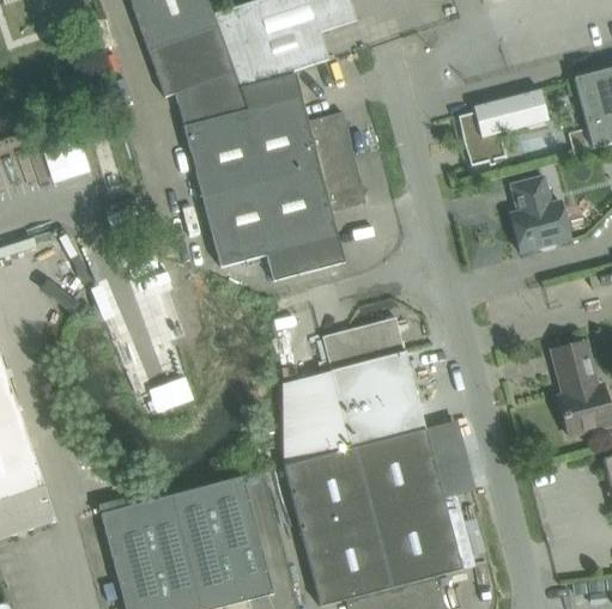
[(176,91),(179,102),(240,86),(213,12),(208,0),(131,0),(165,95),(176,91)]
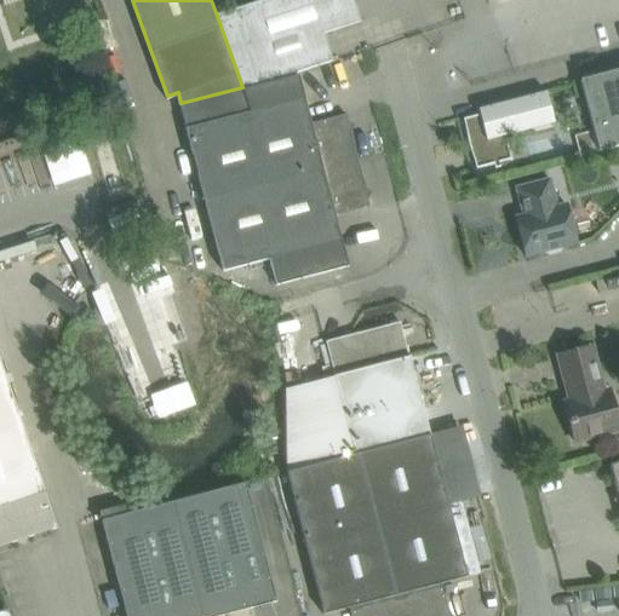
[(254,0),(216,12),(242,87),(244,87),(333,58),(325,30),(361,18),(355,0),(254,0)]
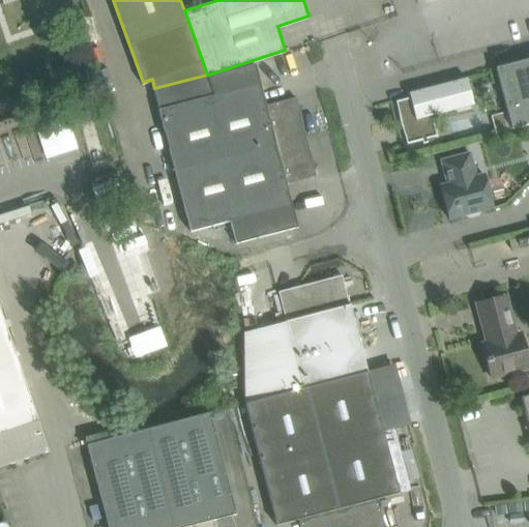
[(528,56),(497,65),(508,113),(493,116),(495,129),(512,125),(512,126),(528,122),(528,56)]
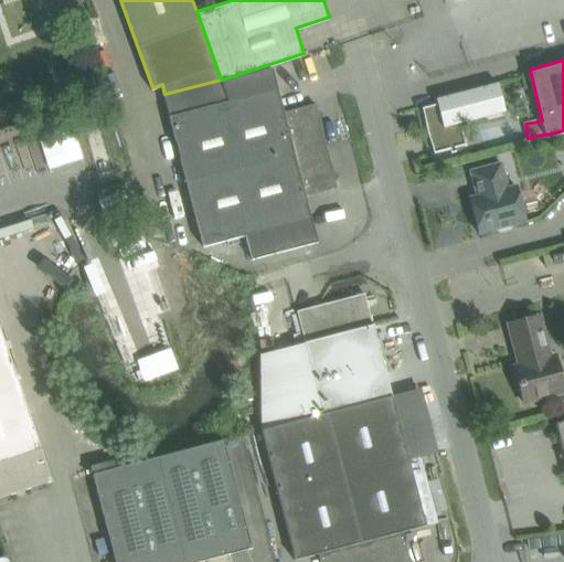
[(165,94),(187,180),(327,144),(316,102),(284,109),(273,65),(272,65),(272,66),(222,80),(221,80),(165,94)]
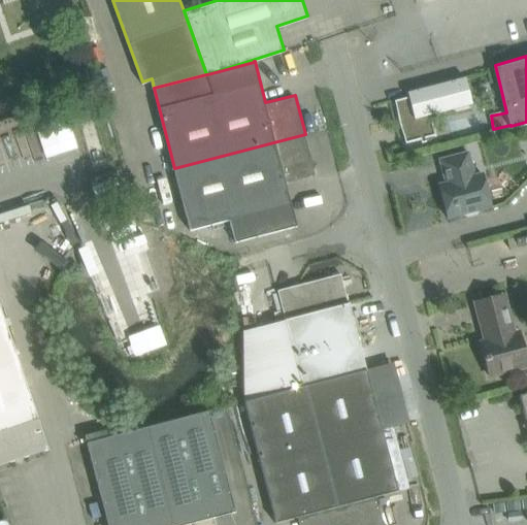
[(408,91),(409,95),(395,99),(406,140),(435,133),(430,113),(472,102),(465,75),(408,91)]
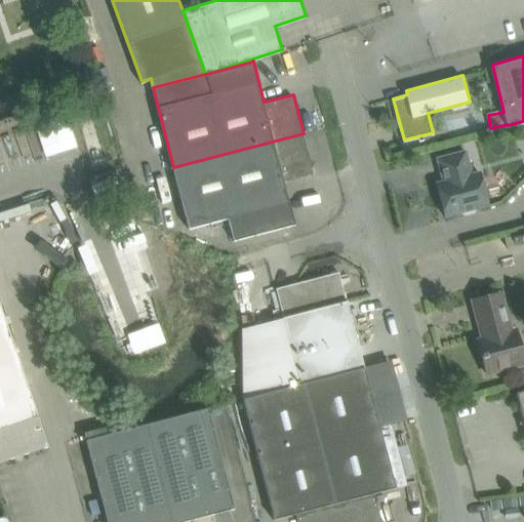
[(304,133),(173,167),(190,228),(229,217),(234,239),(294,224),(295,225),(284,179),(314,171),(304,133)]
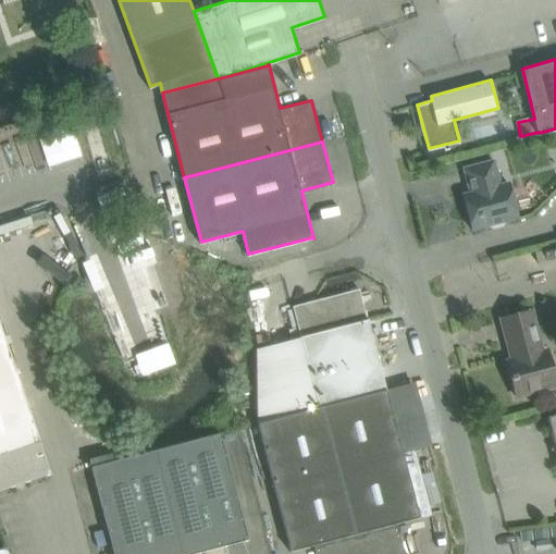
[(465,167),(471,191),(464,193),(473,228),(490,223),(494,226),(504,224),(506,219),(518,216),(509,181),(501,183),(494,159),(465,167)]
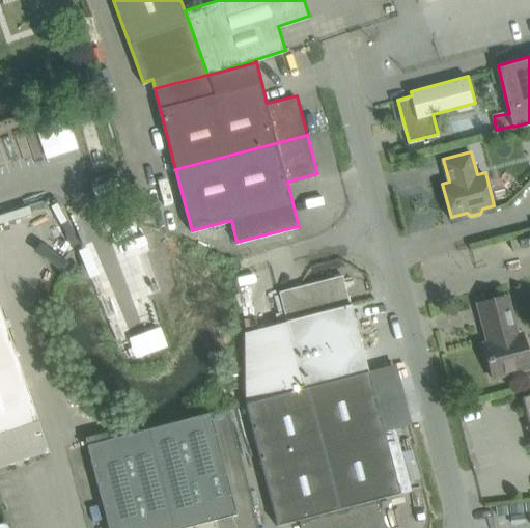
[(279,290),(287,318),(287,320),(351,303),(343,274),(279,290)]
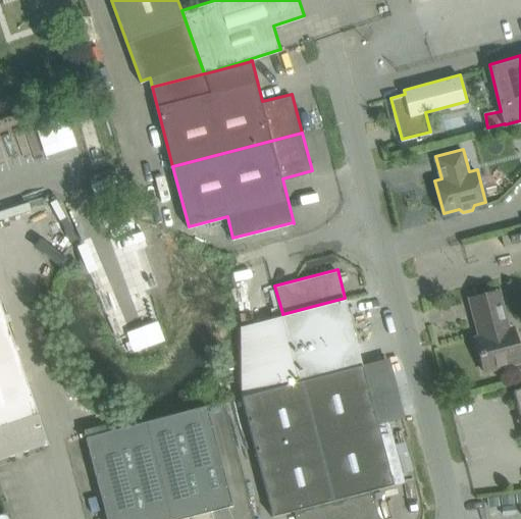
[(499,290),(490,292),(471,297),(475,313),(479,312),(486,333),(475,336),(484,369),(520,359),(520,355),(513,326),(508,327),(499,290)]
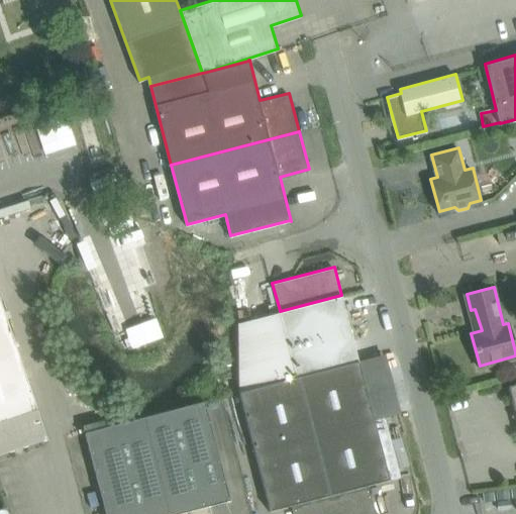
[(341,295),(280,311),(296,377),(300,376),(358,360),(342,296),(342,295),(341,295)]
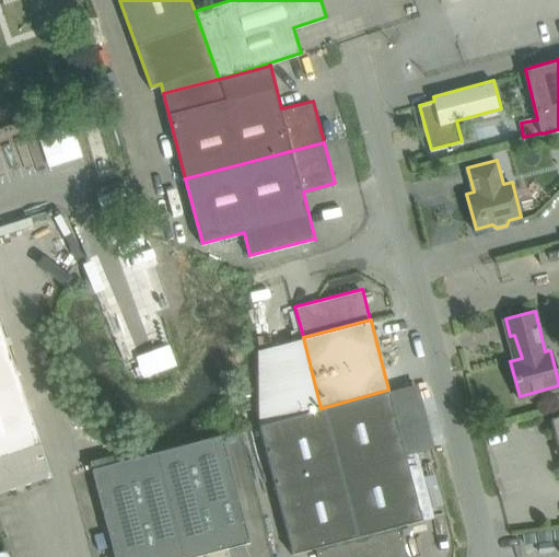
[(0,322),(0,491),(51,475),(0,322)]
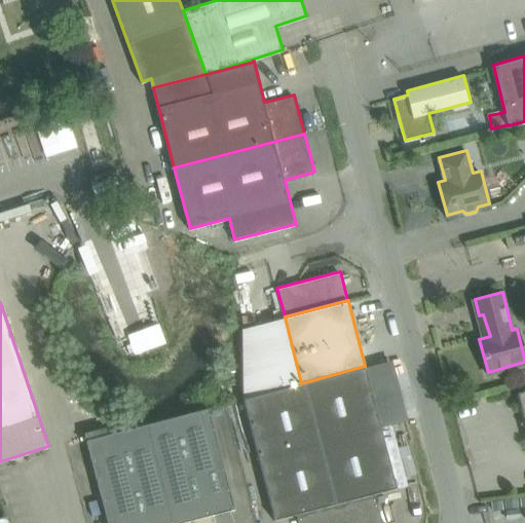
[(365,366),(305,382),(341,522),(380,522),(383,522),(375,493),(398,487),(398,486),(397,486),(365,366)]
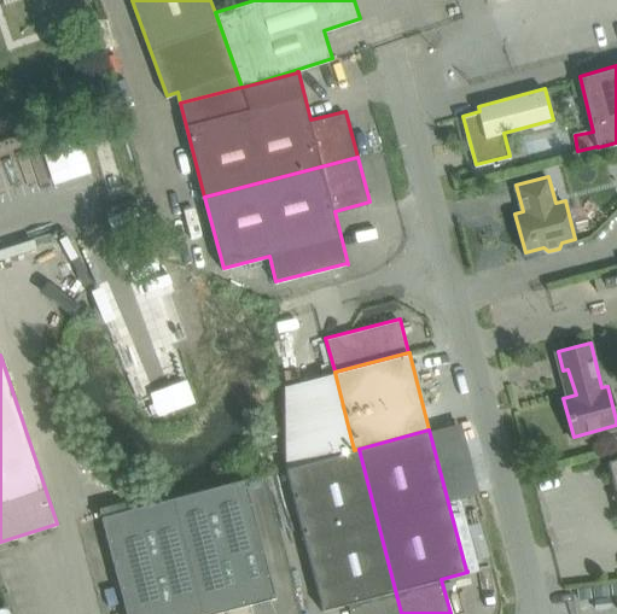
[(354,450),(287,467),(319,591),(324,608),(324,609),(350,602),(353,613),(401,613),(359,449),(354,450)]
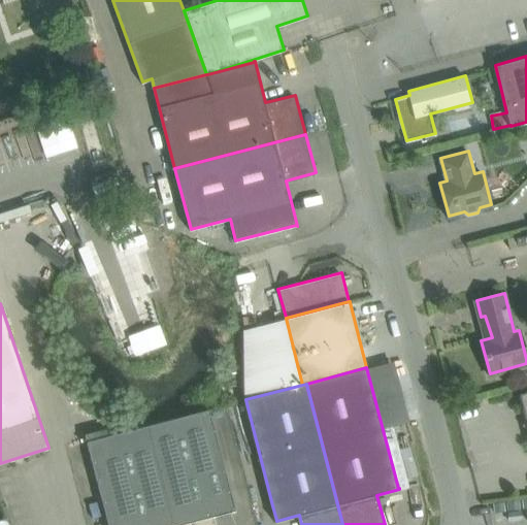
[(209,408),(149,425),(174,524),(216,524),(213,516),(236,510),(235,510),(230,489),(209,408)]
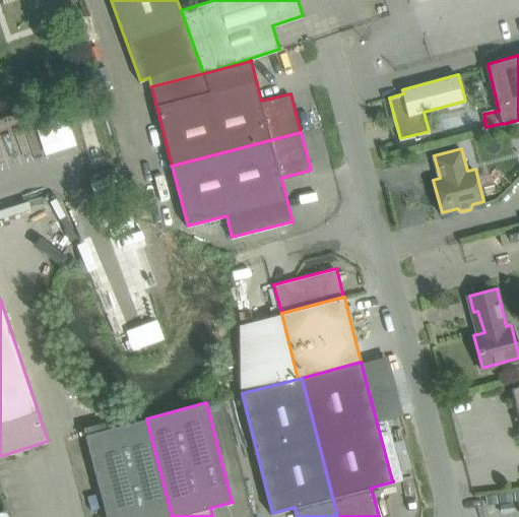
[(172,516),(146,418),(86,434),(108,516),(172,516)]
